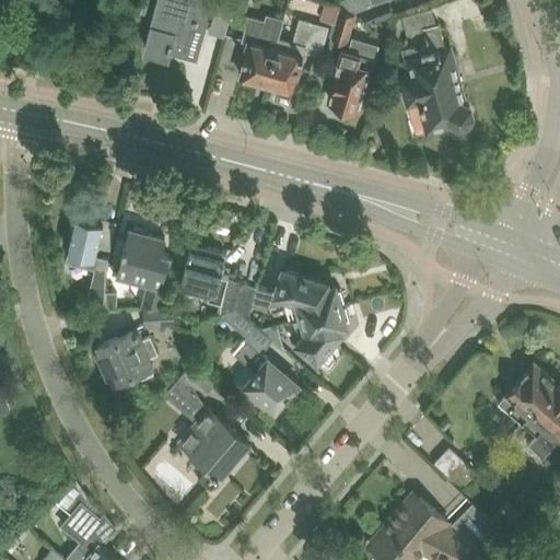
[(203,19),(207,8),(208,0),(142,0),(140,11),(156,14),(148,47),(167,54),(168,47),(178,49),(178,47),(196,51),(205,19),(203,19)]
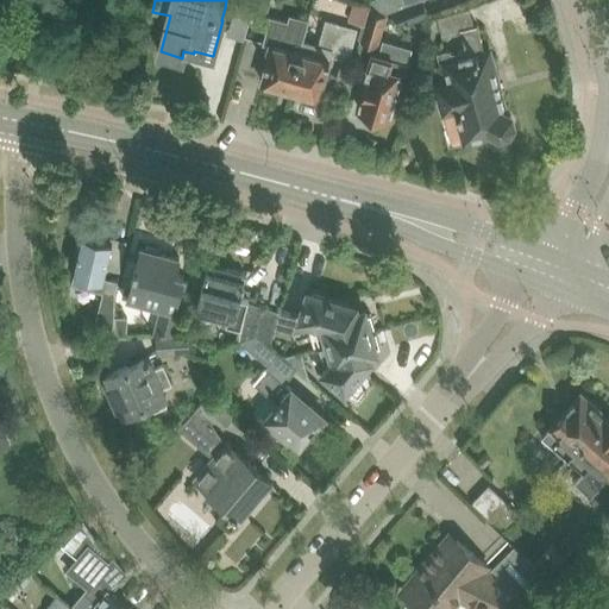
[(268,13),(270,0),(256,0),(253,8),(255,8),(253,10),(268,13)]
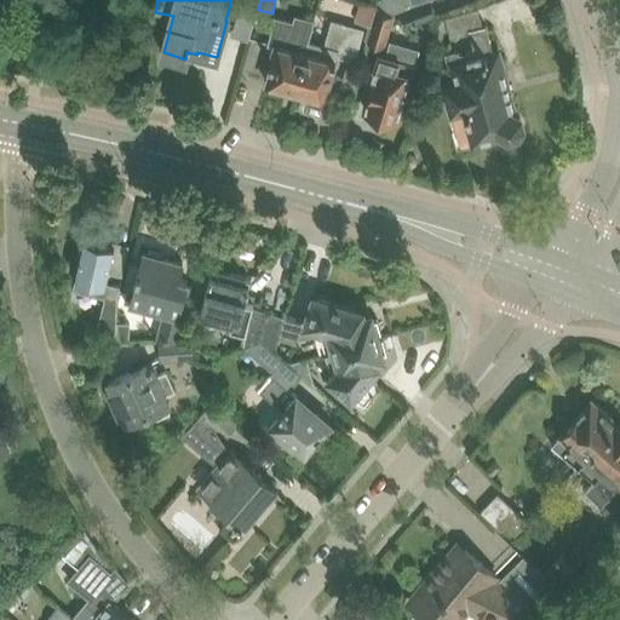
[(377,0),(379,6),(395,12),(424,0),(377,0)]
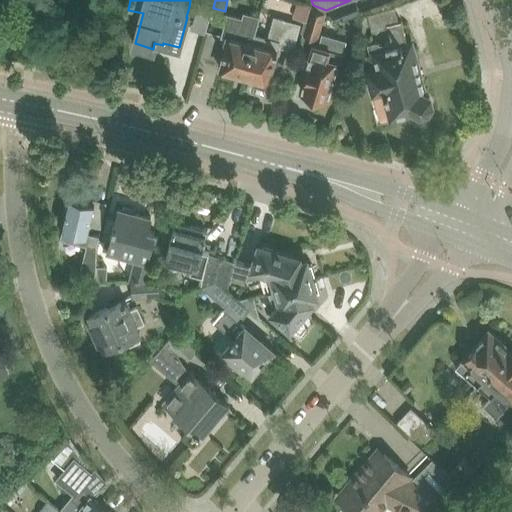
[(360,10),(356,0),(350,0),(326,10),(343,17),(360,11),(360,10)]
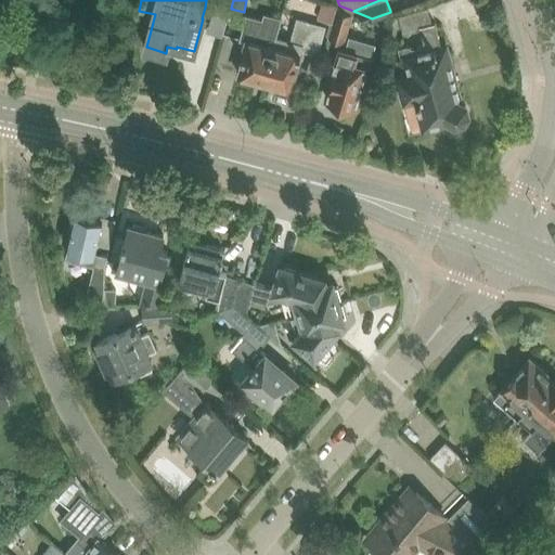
[(224,35),(231,9),(232,8),(231,8),(217,3),(209,30),(224,35)]
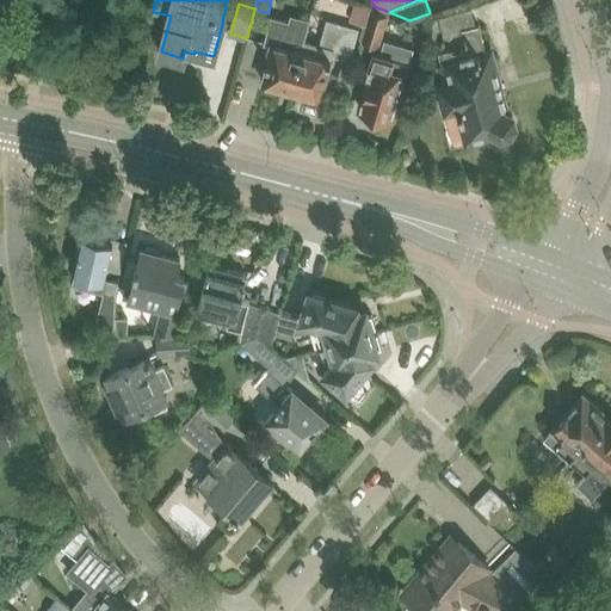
[(462,117),(468,141),(497,133),(501,136),(511,134),(516,124),(513,115),(508,112),(506,105),(500,80),(493,55),(492,50),(487,51),(482,31),(480,24),(476,24),(473,13),(471,7),(449,13),(440,16),(440,17),(446,36),(463,31),(466,36),(468,48),(455,51),(450,49),(439,53),(443,63),(439,65),(434,66),(437,71),(439,84),(443,96),(446,109),(458,105),(462,117)]
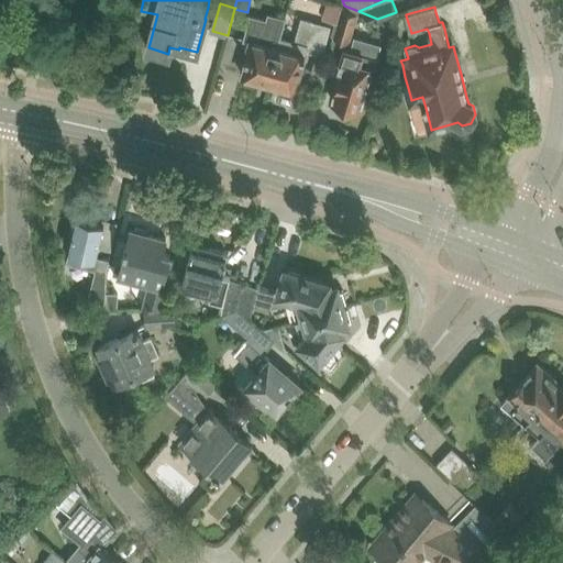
[(333,37),(351,42),(359,13),(342,8),(333,37)]
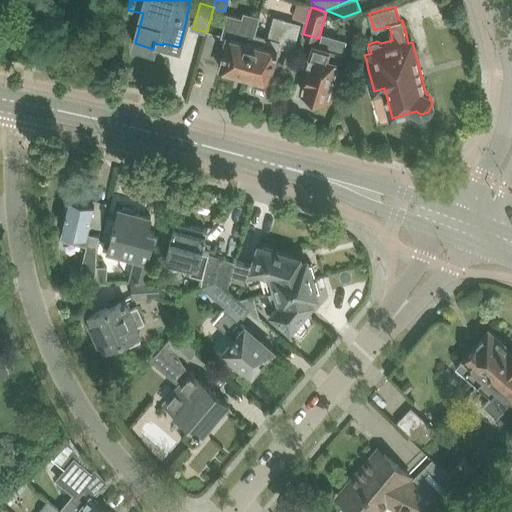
[(255,33),(260,17),(245,14),(244,19),(229,15),(223,35),(227,36),(223,53),(224,53),(221,68),(224,69),(227,71),(233,72),(237,72),(244,74),(255,33)]
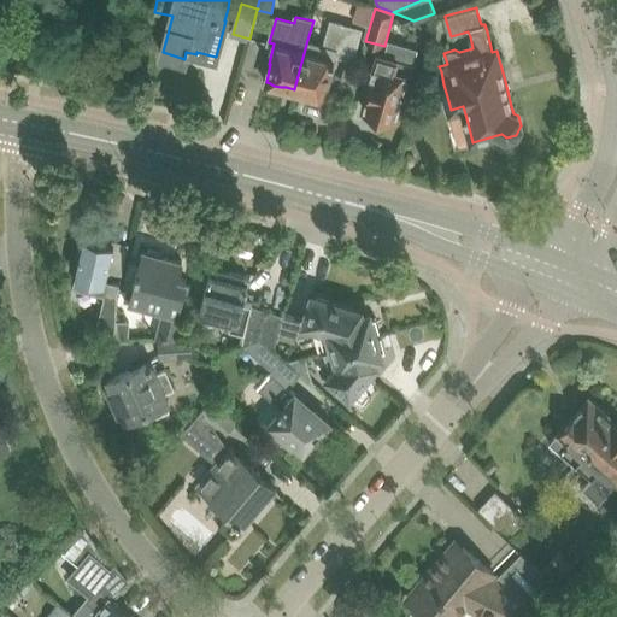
[(322,97),(327,78),(331,60),(334,62),(338,48),(356,53),(362,29),(344,24),(345,23),(330,21),(324,45),(307,40),(294,89),(322,97)]
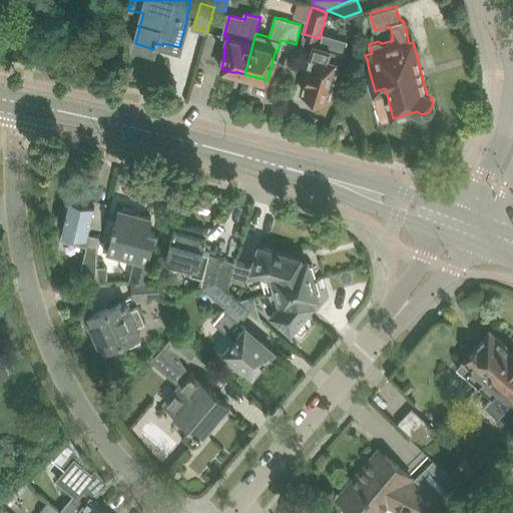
[(81,25),(72,22),(69,30),(79,32),(81,25)]
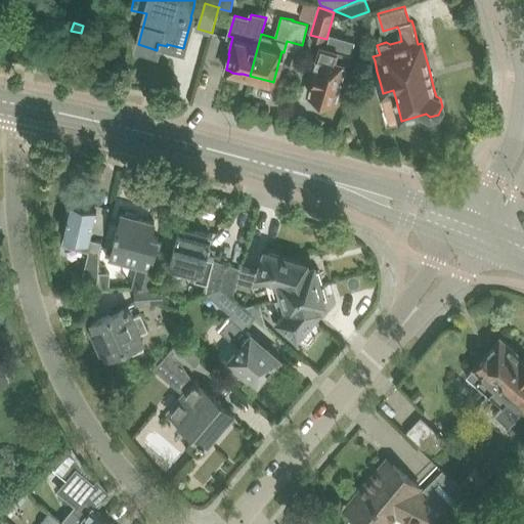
[(309,92),(318,95),(319,98),(330,101),(332,98),(335,99),(340,82),(343,83),(352,53),(320,44),(316,57),(319,58),(309,92)]
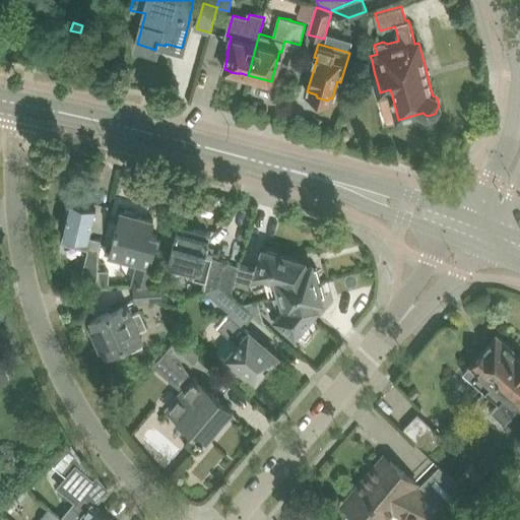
[(64,233),(61,243),(87,249),(99,251),(101,240),(89,238),(91,228),(96,205),(82,202),(83,199),(69,196),(65,213),(68,213),(68,214),(64,232),(64,233)]
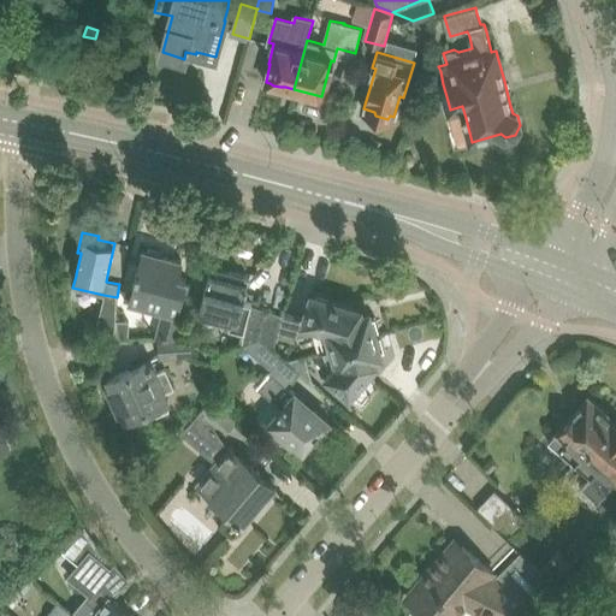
[(193,283),(185,280),(187,278),(178,276),(183,260),(165,255),(164,258),(160,256),(161,252),(148,248),(147,253),(143,252),(142,256),(141,256),(138,262),(140,262),(135,284),(129,283),(124,300),(164,309),(157,337),(159,337),(178,336),(193,283)]
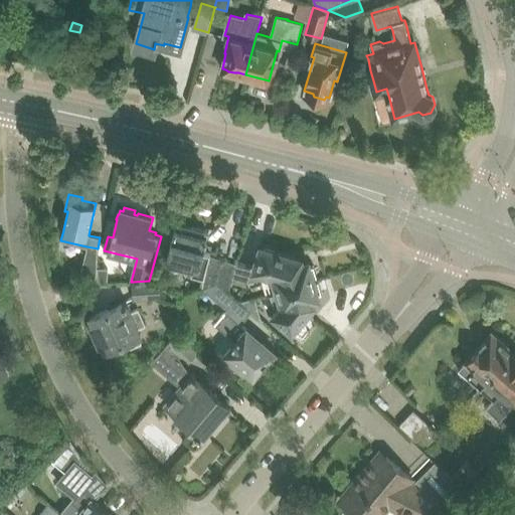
[(177,223),(168,258),(168,261),(168,263),(170,266),(172,268),(176,269),(179,269),(182,267),(184,266),(185,262),(193,265),(191,270),(205,274),(201,287),(203,289),(216,283),(228,293),(232,281),(237,263),(210,254),(211,250),(205,248),(209,232),(177,223)]
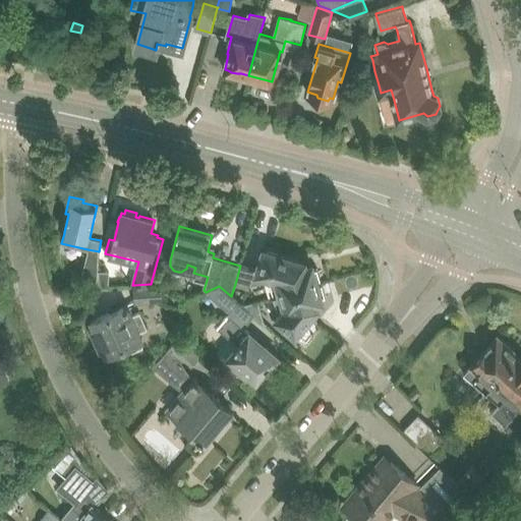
[(240,266),(235,284),(246,288),(247,287),(274,279),(278,294),(322,281),(317,268),(312,269),(311,265),(305,267),(304,262),(265,250),(258,268),(241,263),(240,266)]
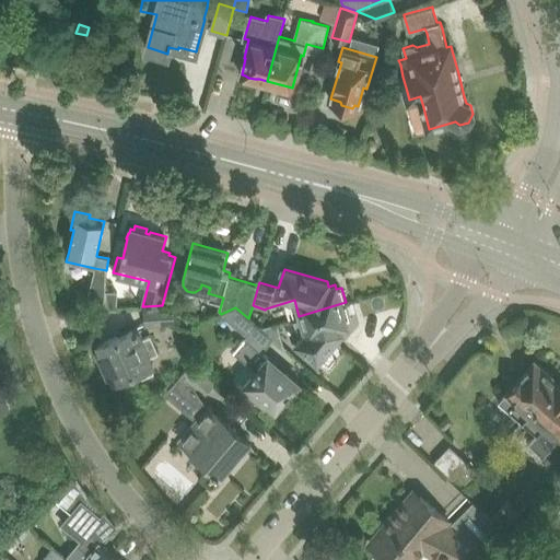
[(91,283),(86,304),(103,307),(105,287),(91,283)]
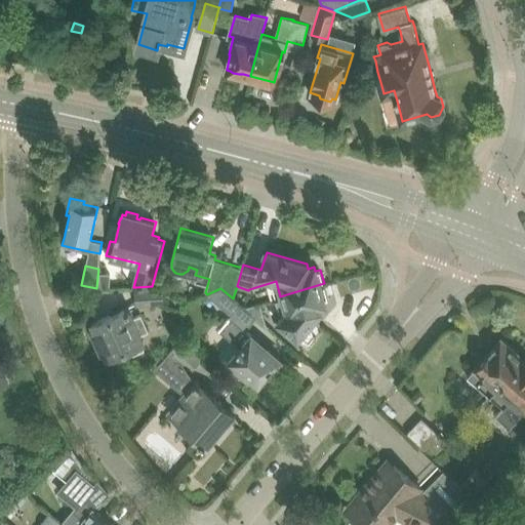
[(276,318),(273,321),(290,335),(292,332),(297,337),(320,310),(319,305),(325,304),(324,298),(328,297),(324,283),(280,296),(283,308),(275,318),(276,318)]
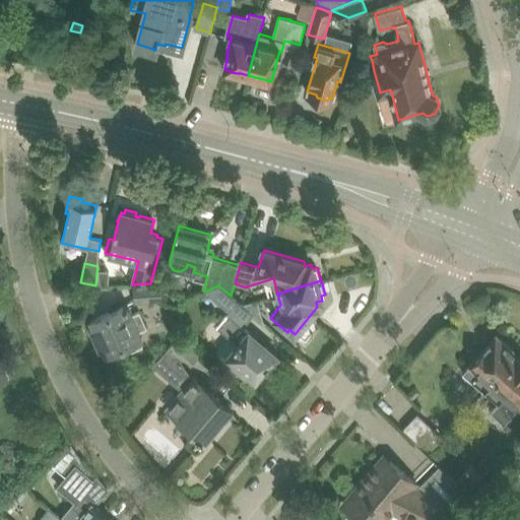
[(163,300),(161,287),(150,283),(134,284),(135,303),(163,300)]
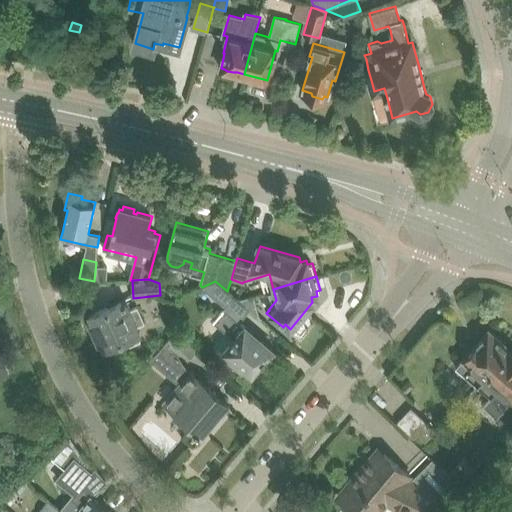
[(215,281),(202,287),(223,305),(232,295),(227,291),(215,281)]
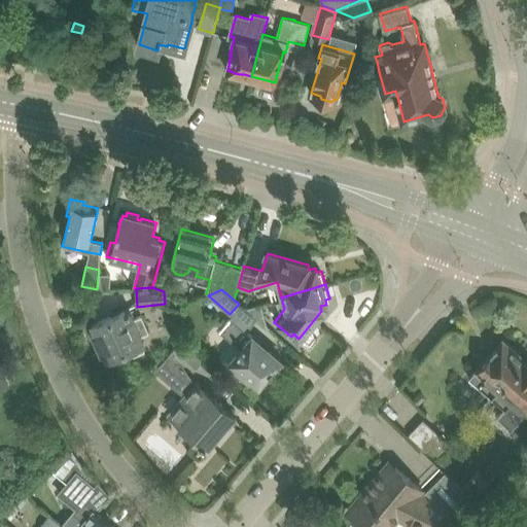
[(128,356),(144,349),(138,336),(148,331),(142,316),(131,321),(128,312),(132,310),(130,308),(93,324),(108,358),(125,350),(128,356)]
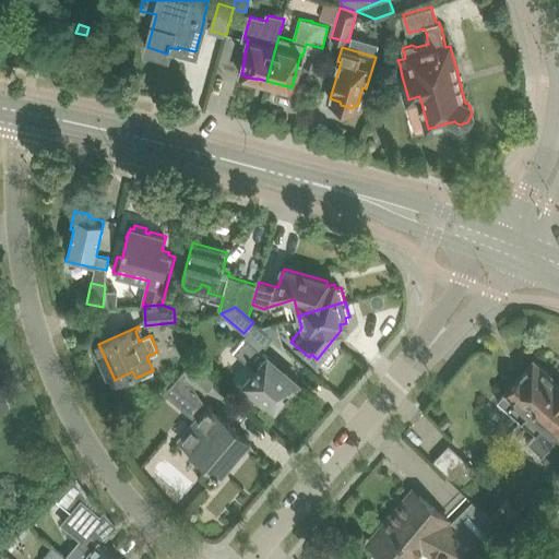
[(287,395),(298,382),(246,339),(236,352),(249,364),(249,365),(256,370),(244,384),(257,395),(258,394),(274,407),(285,394),(287,395)]
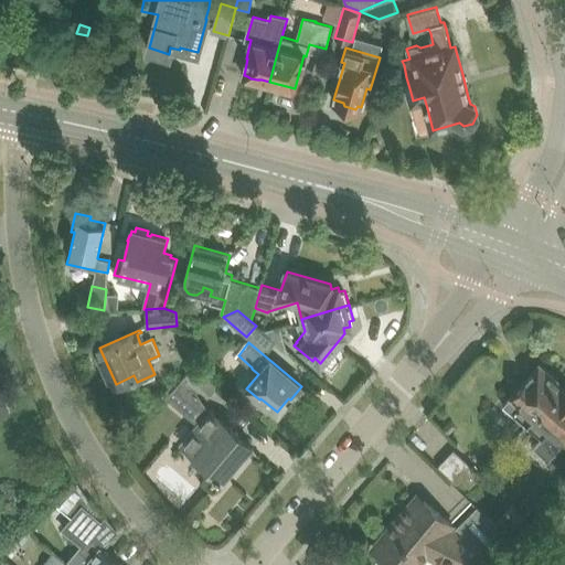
[(194,364),(182,380),(188,384),(206,398),(219,384),(194,364)]
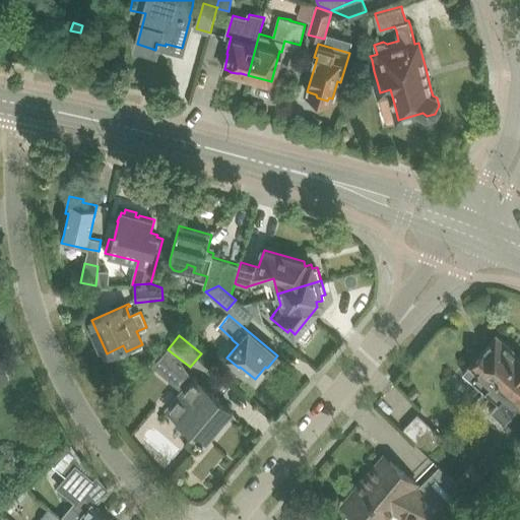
[(484,392),(518,354),(496,336),(463,373),(479,388),(484,392)]
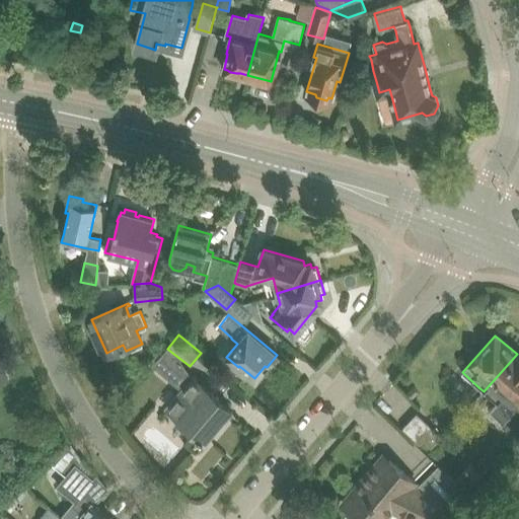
[(172,353),(164,363),(178,374),(172,380),(181,388),(166,406),(199,434),(197,435),(201,439),(203,437),(206,440),(232,409),(197,379),(198,377),(194,375),(188,369),(190,366),(172,353)]
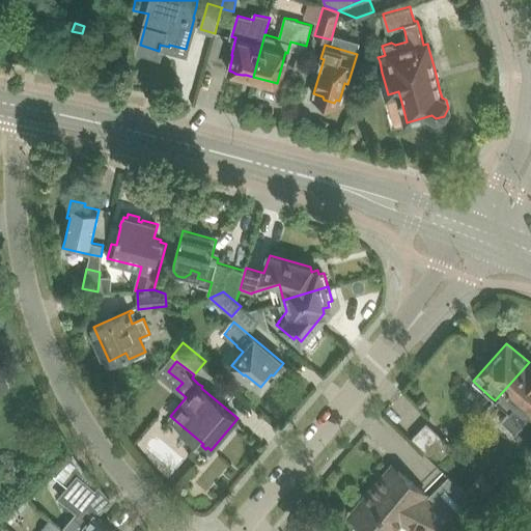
[(530,364),(529,362),(495,400),(508,412),(501,420),(514,432),(530,413),(530,364)]
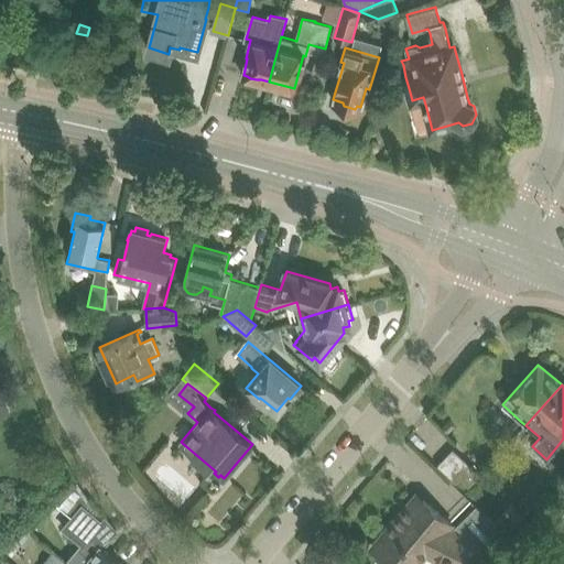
[(453,451),(437,466),(454,481),(458,477),(468,488),(479,476),(468,466),(453,451)]
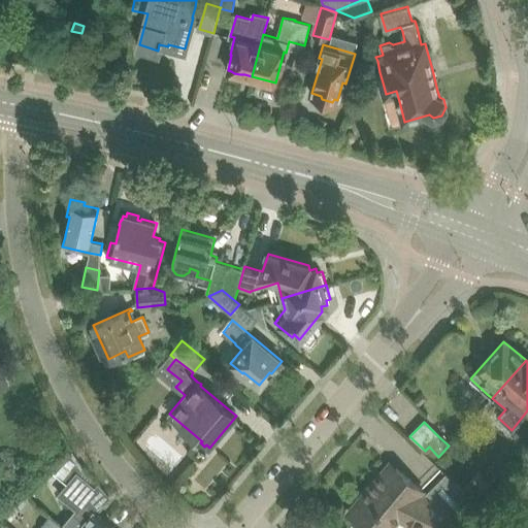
[(376,486),(352,515),(367,527),(397,527),(402,522),(415,527),(444,527),(453,513),(465,519),(474,501),(463,490),(446,473),(430,496),(427,501),(422,499),(427,493),(400,471),(394,465),(376,486)]
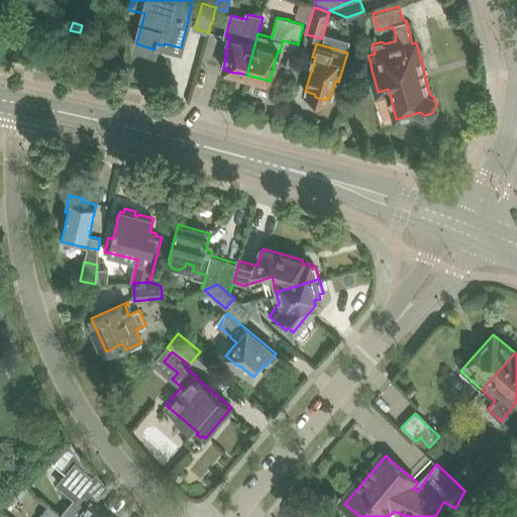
[(76,461),(59,483),(77,498),(62,515),(63,516),(112,516),(94,502),(107,486),(97,474),(94,478),(76,461)]
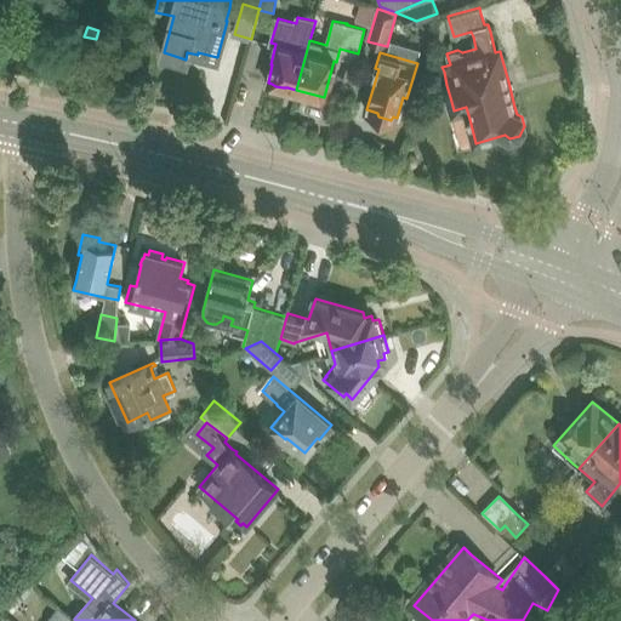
[(564,554),(545,576),(558,590),(558,591),(579,568),(564,554)]
